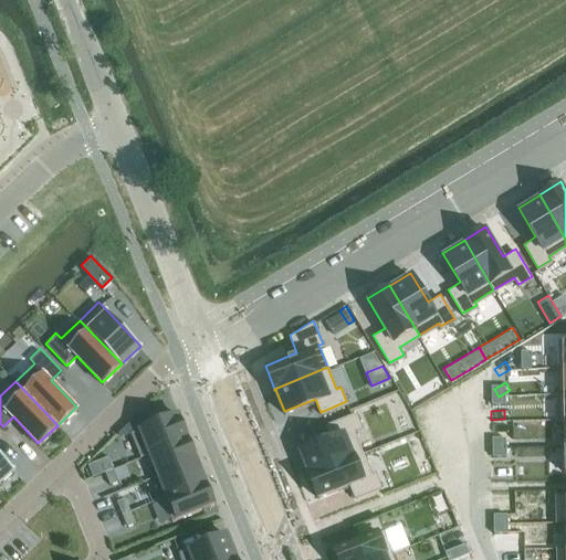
[(331,436),(299,450),(308,472),(307,472),(308,473),(362,451),(353,429),(360,425),(355,411),(325,423),(331,436)]
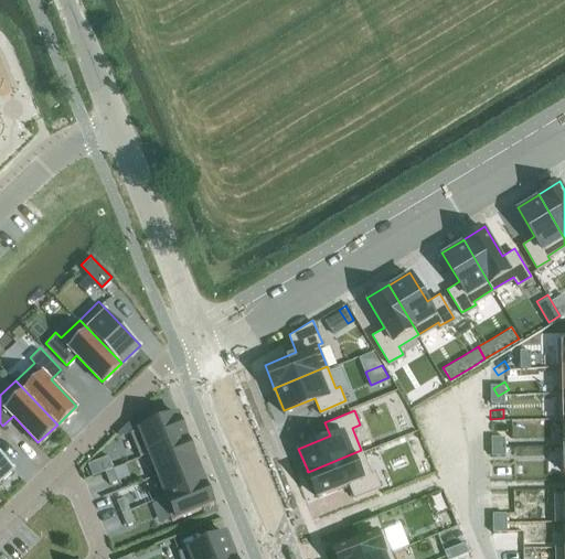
[(177,411),(129,430),(139,454),(149,450),(149,449),(185,434),(177,411)]
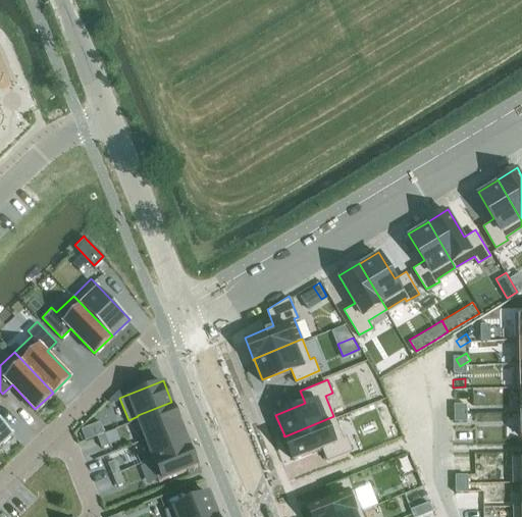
[(171,402),(138,415),(138,416),(146,435),(179,422),(171,402)]
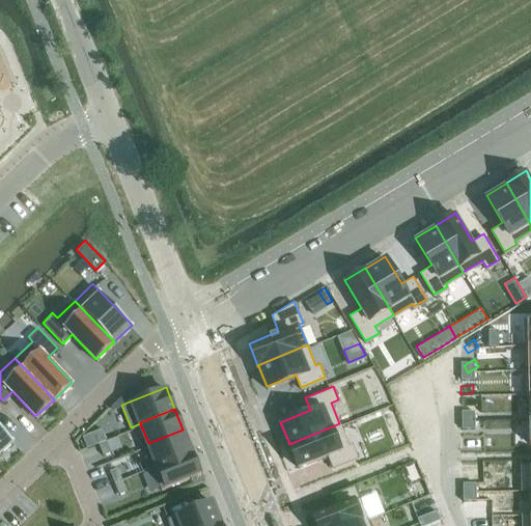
[(473,410),(460,410),(460,418),(473,418),(473,410)]
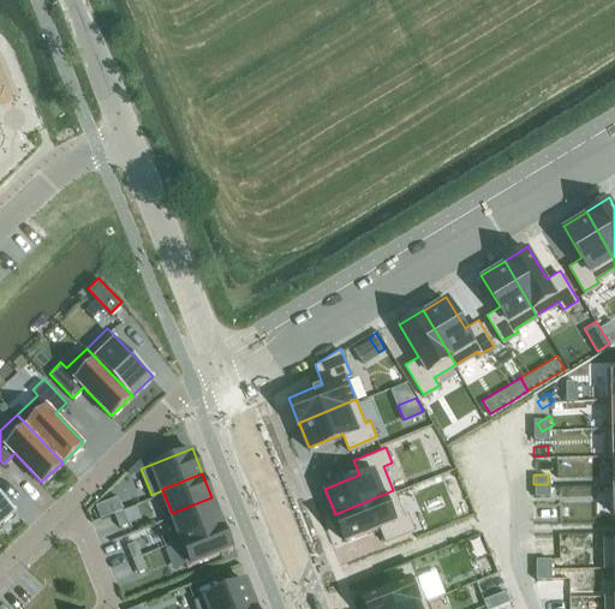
[(548,484),(533,484),(535,494),(549,494),(548,484)]
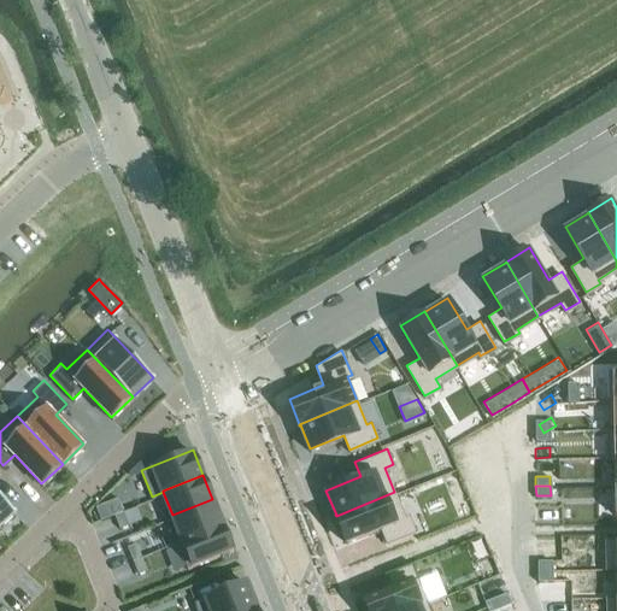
[(394,492),(336,516),(346,541),(381,527),(387,541),(415,529),(409,513),(404,516),(394,492)]
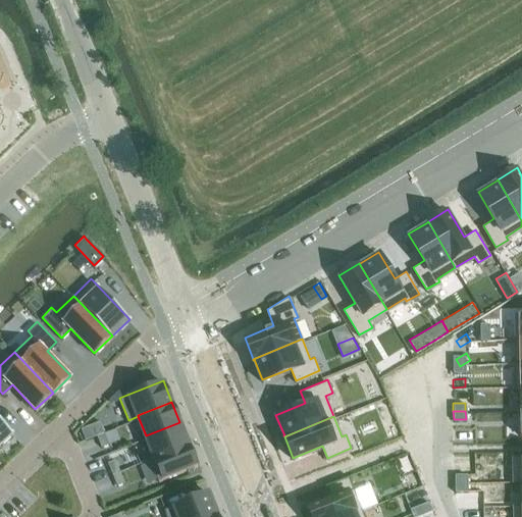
[(0,443),(11,432),(0,419),(0,443)]
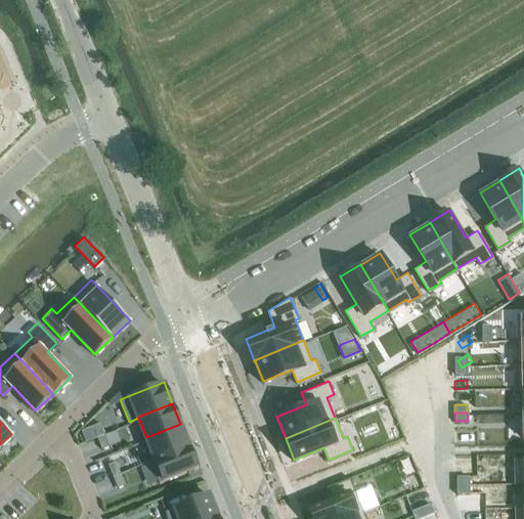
[(99,421),(80,428),(85,440),(96,435),(104,432),(99,421)]
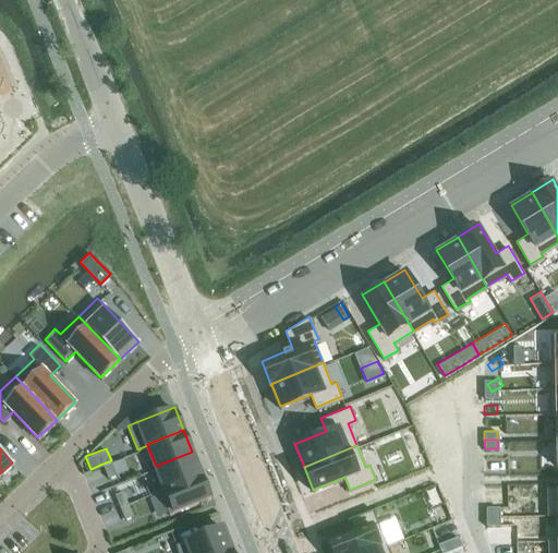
[(192,452),(156,466),(164,487),(165,489),(201,473),(192,452)]
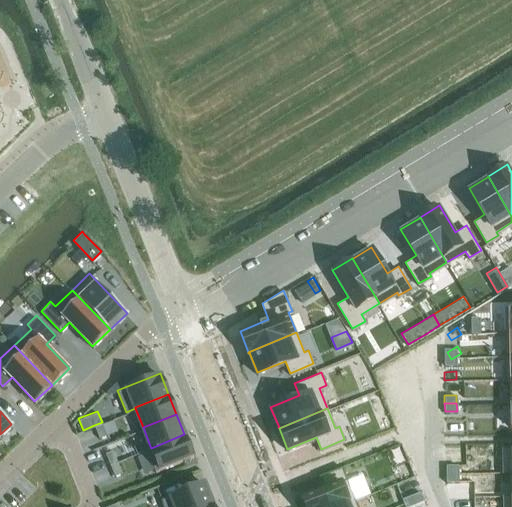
[(102,422),(94,425),(99,436),(106,433),(102,422)]
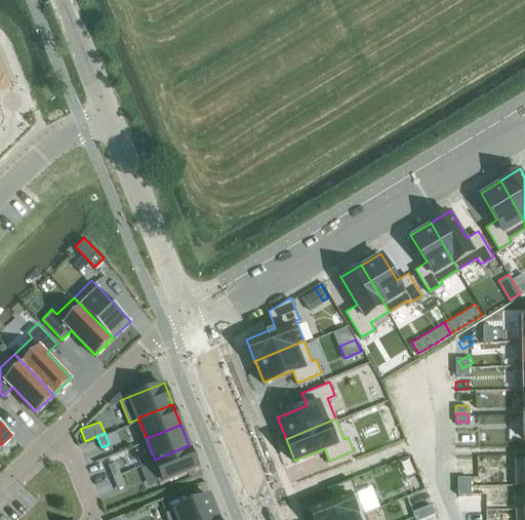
[(154,457),(150,460),(159,482),(198,467),(189,445),(155,460),(154,457)]
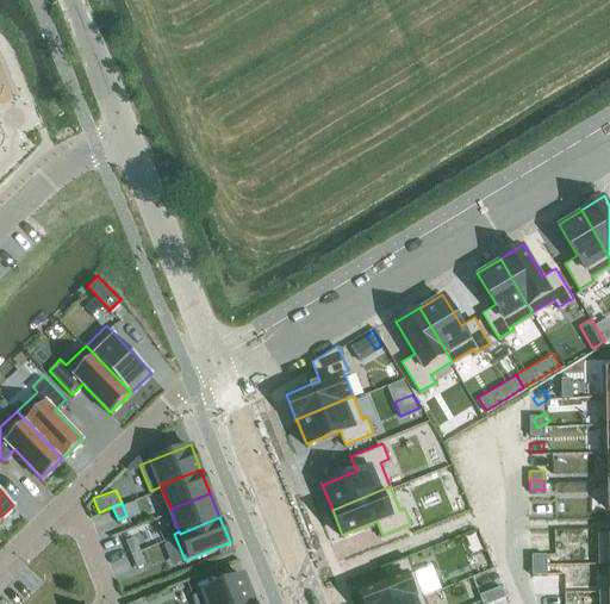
[(134,535),(125,539),(130,552),(139,548),(134,535)]
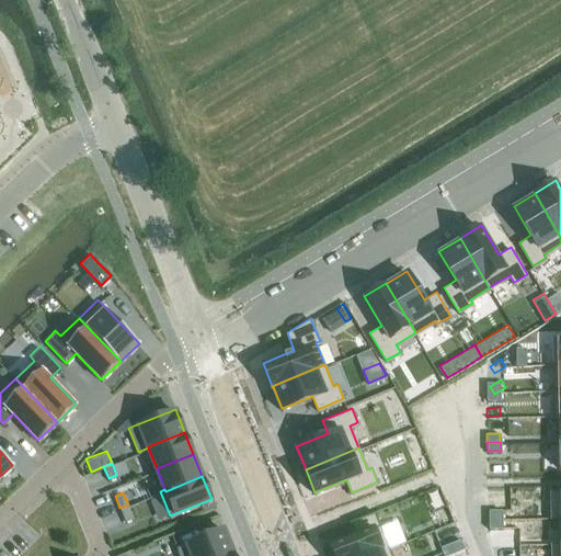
[(128,505),(119,508),(125,520),(133,517),(128,505)]
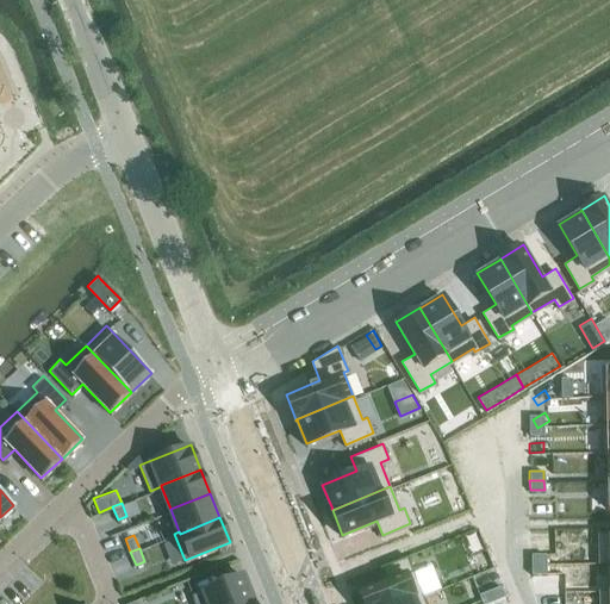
[(545,553),(530,553),(530,562),(545,562),(545,553)]
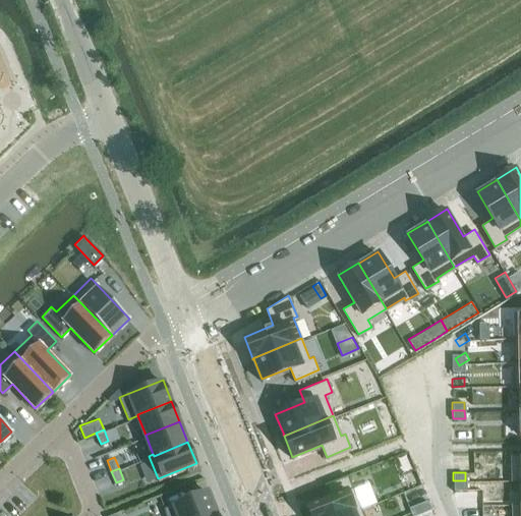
[(329,495),(307,504),(311,515),(338,515),(361,507),(348,473),(324,482),(329,495)]
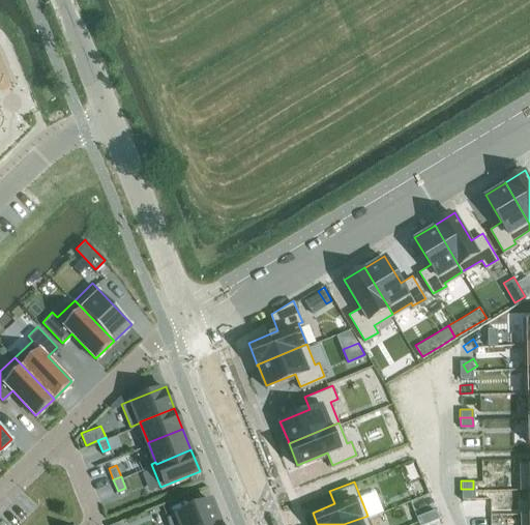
[(473,489),(461,489),(462,497),(474,497),(473,489)]
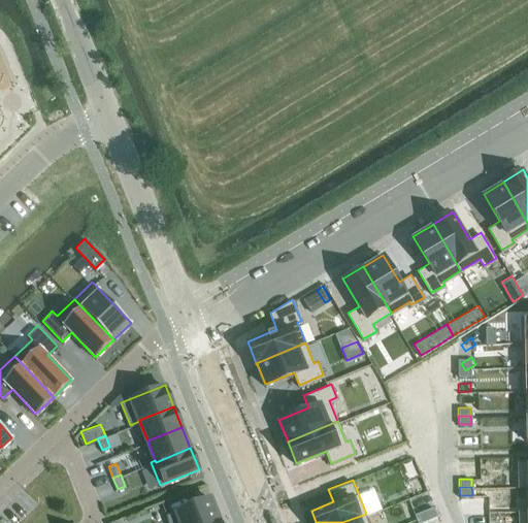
[(209,496),(166,514),(169,522),(205,522),(219,518),(209,496)]
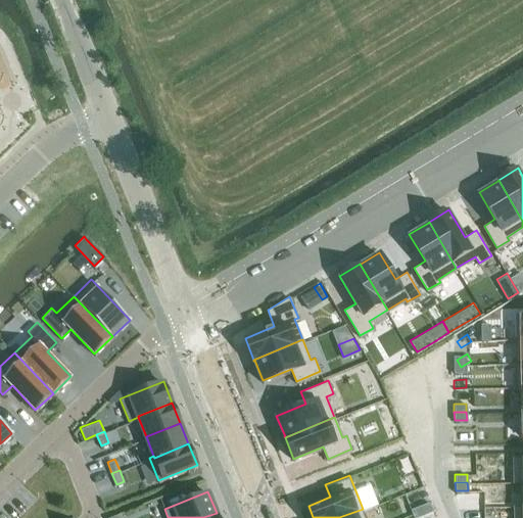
[(429,501),(420,504),(423,513),(433,510),(429,501)]
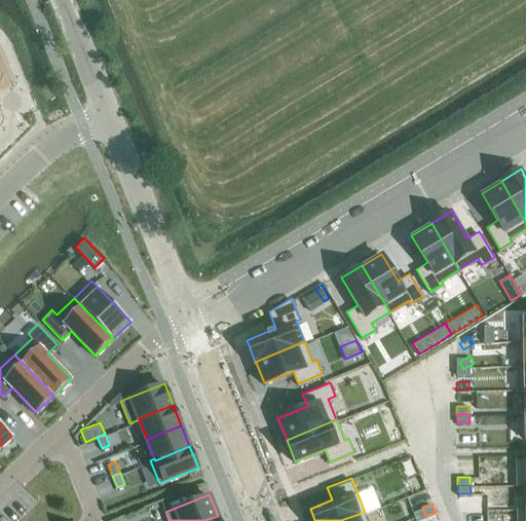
[(422,507),(413,511),(416,520),(425,516),(422,507)]
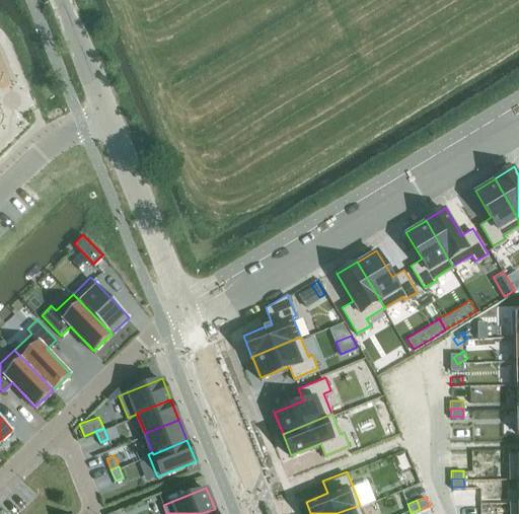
[(469,502),(457,502),(458,510),(470,510),(469,502)]
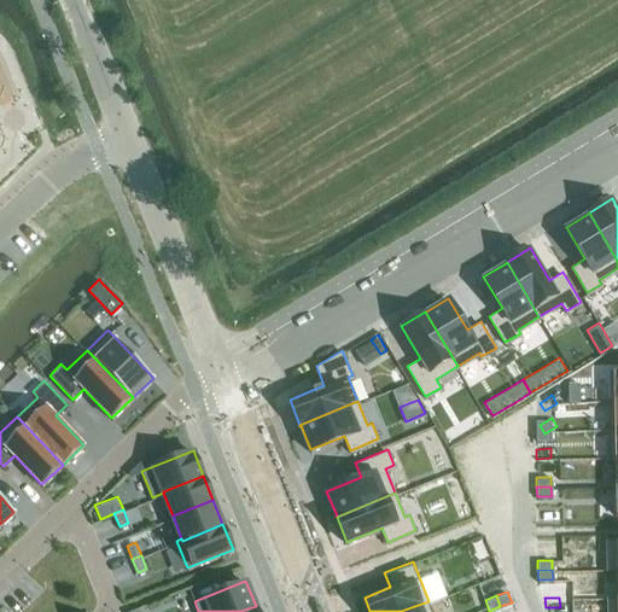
[(432,611),(429,601),(401,611),(432,611)]
